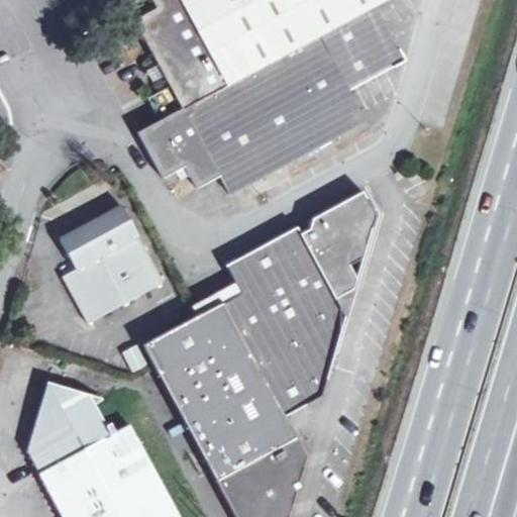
[(123,0),(122,1),(159,67),(162,73),(165,79),(171,89),(147,102),(161,125),(252,76),(376,10),(393,0),(123,0)]
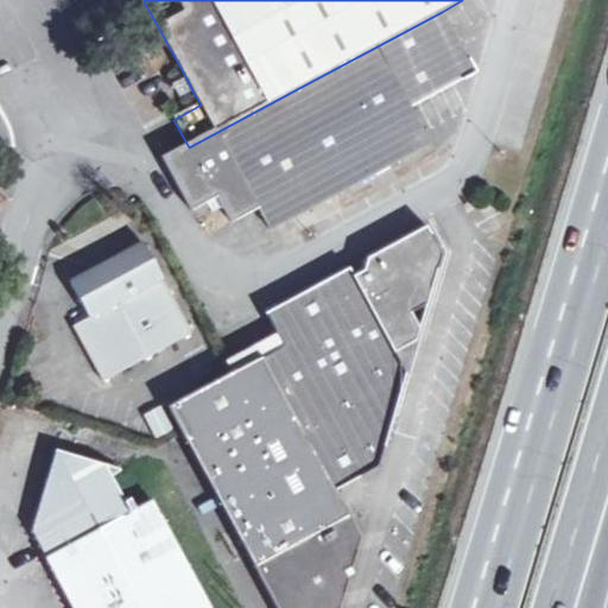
[(297,89),(329,149),(410,106),(475,73),(461,46),(460,46),(450,30),(442,12),(297,89)]
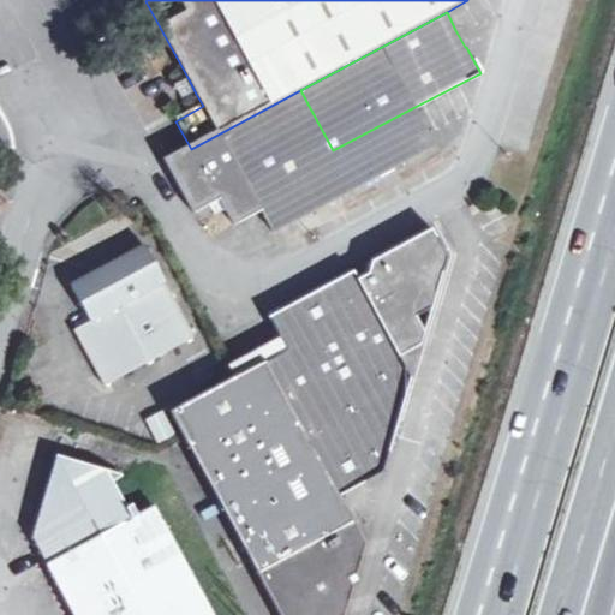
[(181,101),(196,94),(189,79),(174,88),(181,101)]
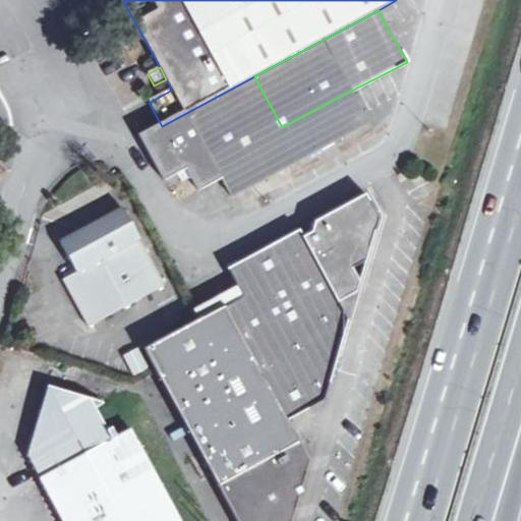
[(232,199),(301,162),(282,127),(254,76),(162,126),(140,137),(154,161),(165,182),(187,170),(199,193),(222,181),(232,199)]
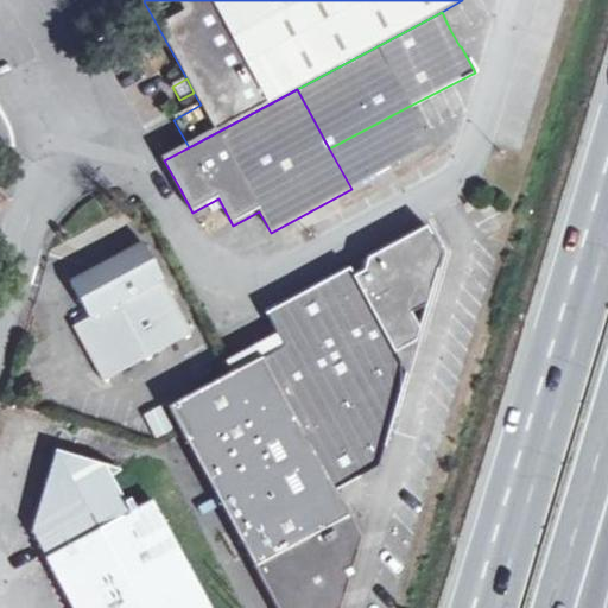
[(426,138),(410,106),(329,149),(352,189),(431,146),(426,138)]
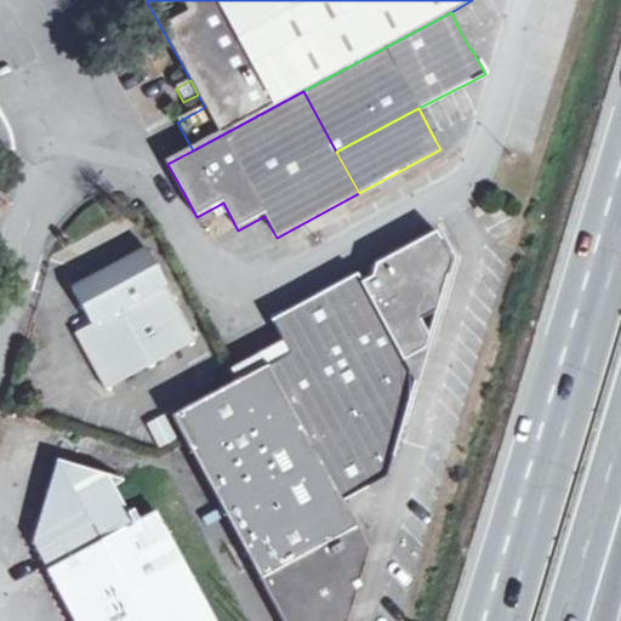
[(342,500),(343,499),(387,476),(415,381),(404,363),(423,351),(428,336),(420,322),(436,313),(450,260),(434,231),(375,263),(371,275),(360,281),(357,273),(271,319),(289,352),(267,363),(342,500)]
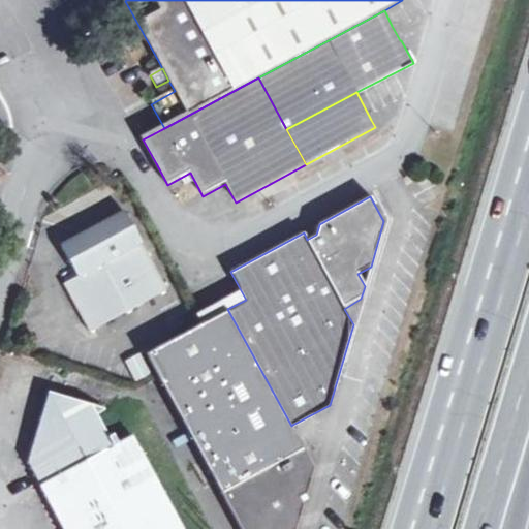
[(89,330),(165,288),(124,213),(61,247),(76,275),(62,282),(89,330)]
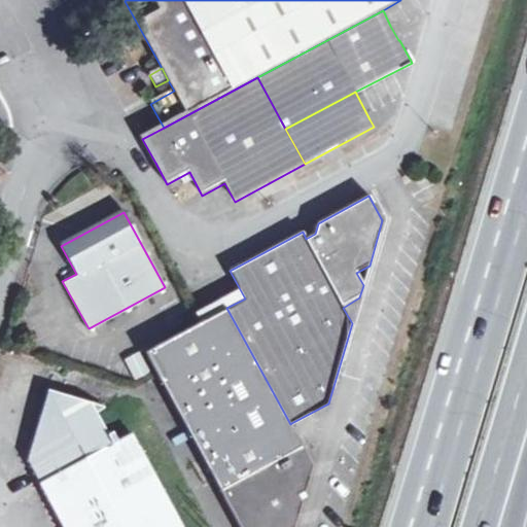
[(290,424),(226,308),(145,352),(157,375),(240,526),(294,526),(303,501),(299,494),(306,491),(314,464),(291,423),(290,424)]
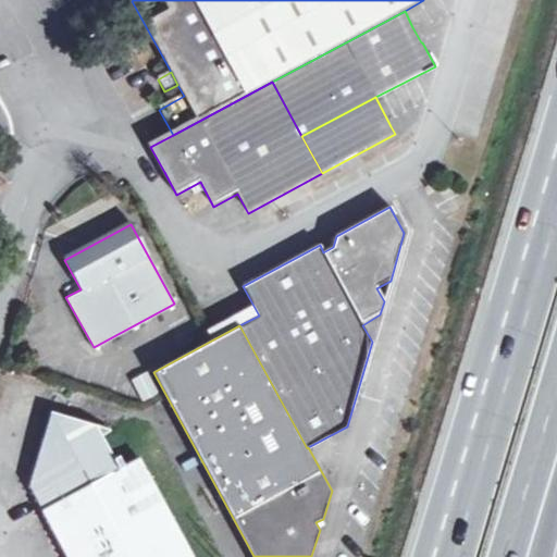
[(140,401),(158,393),(147,372),(130,381),(140,401)]
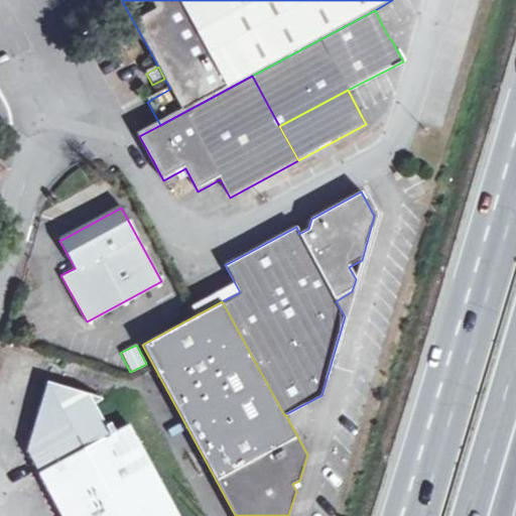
[(47,384),(32,438),(40,433),(51,455),(48,457),(53,466),(39,473),(62,515),(177,515),(128,424),(115,432),(110,423),(105,426),(94,406),(103,401),(47,384)]
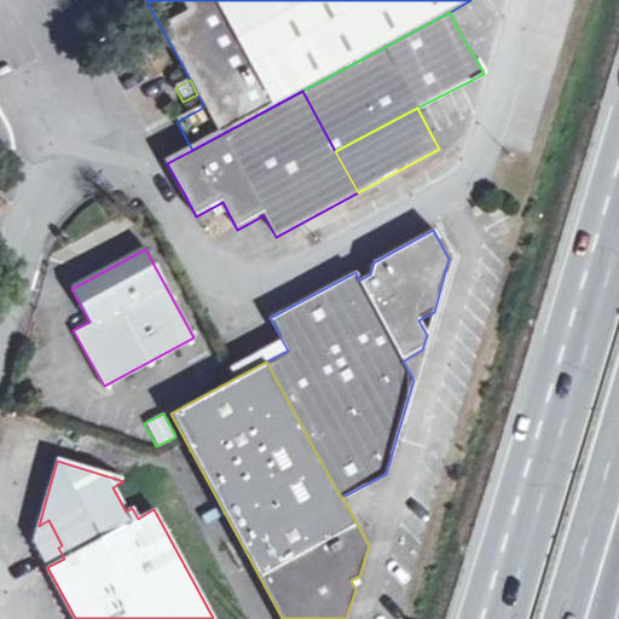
[(48,520),(39,526),(34,542),(47,567),(64,559),(58,548),(62,545),(48,520)]
